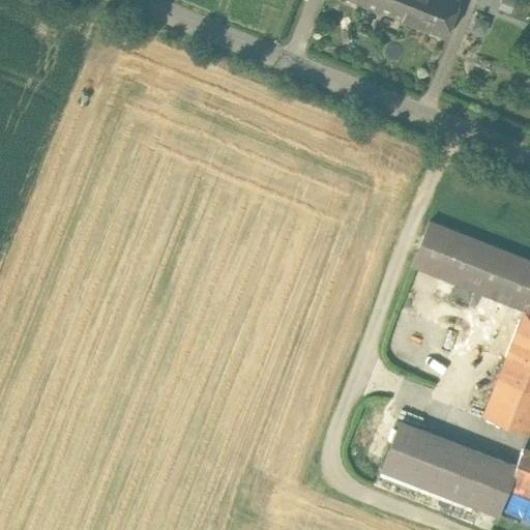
[(460,1),(457,0),(363,0),(362,4),(444,37),(460,1)]
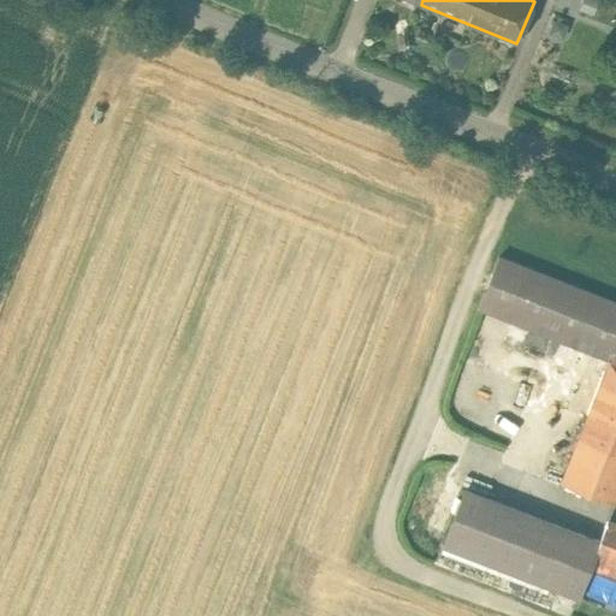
[(615,332),(615,306),(493,259),(473,311),(604,362),(614,339),(615,332)]
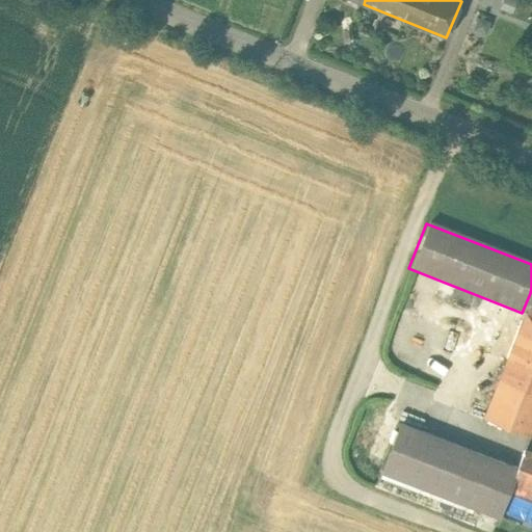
[(531,293),(530,293),(522,313),(508,350),(531,358),(531,293)]
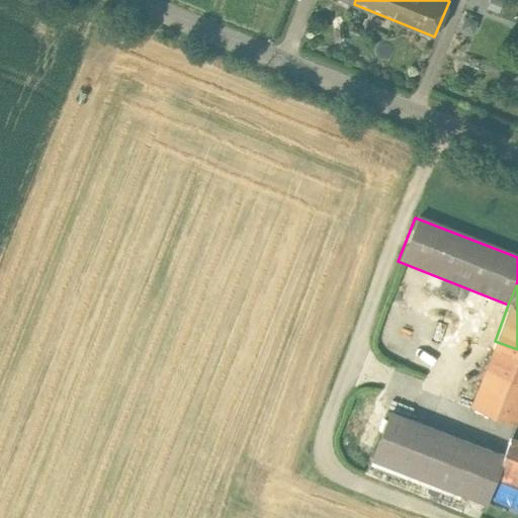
[(517,349),(495,341),(468,408),(513,425),(517,413),(517,349)]
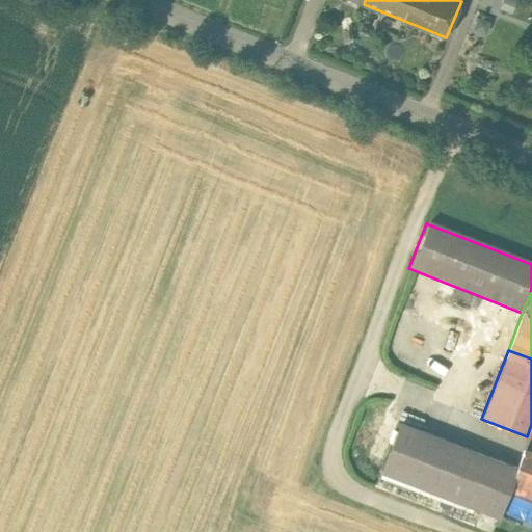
[(513,471),(399,425),(379,473),(495,517),(505,490),(513,471)]
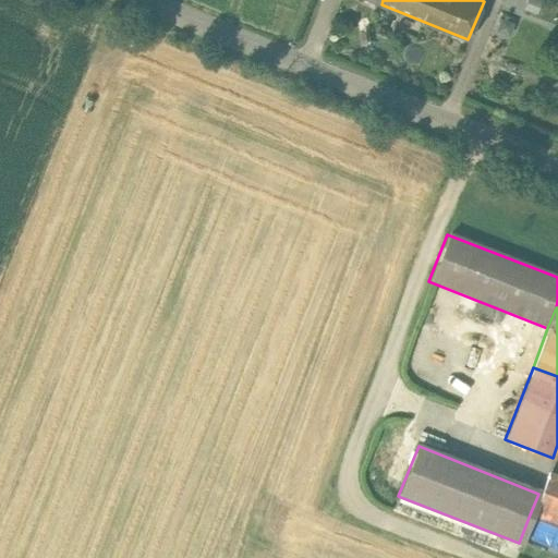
[(557,476),(546,473),(538,494),(530,514),(557,525),(557,476)]
